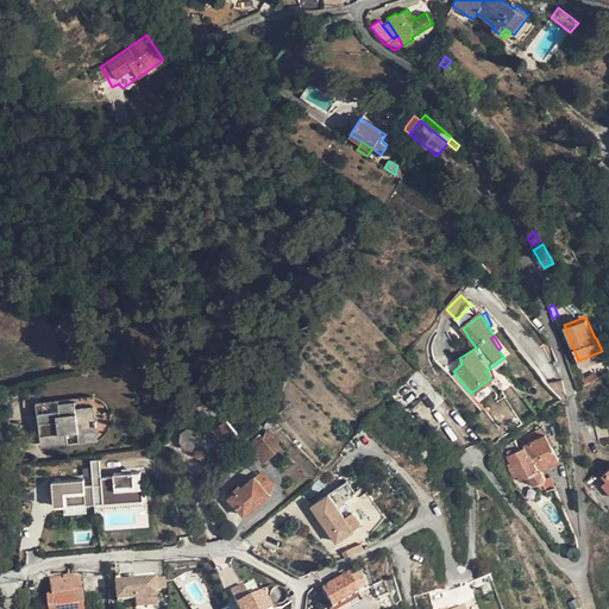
[(603,355),(602,351),(578,360),(581,364),(603,355)]
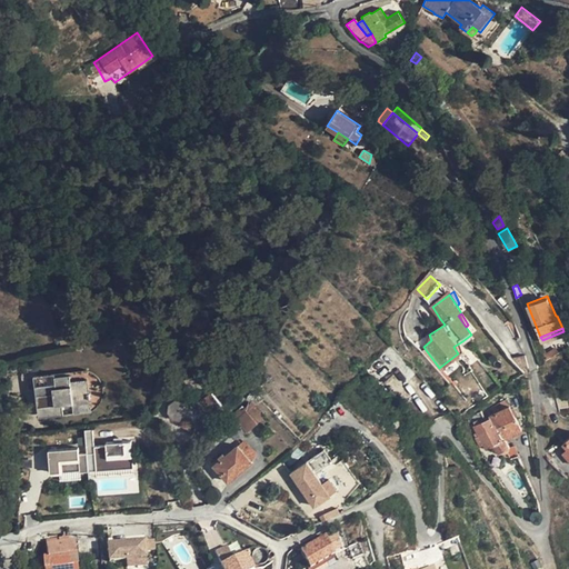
[(535,339),(542,362),(559,352),(555,347),(546,353),(542,343),(540,345),(537,338),(535,339)]
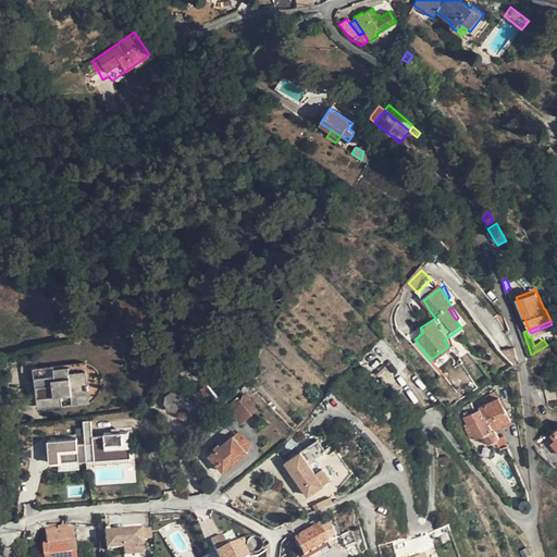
[(456,341),(453,334),(444,339),(448,346),(456,341)]
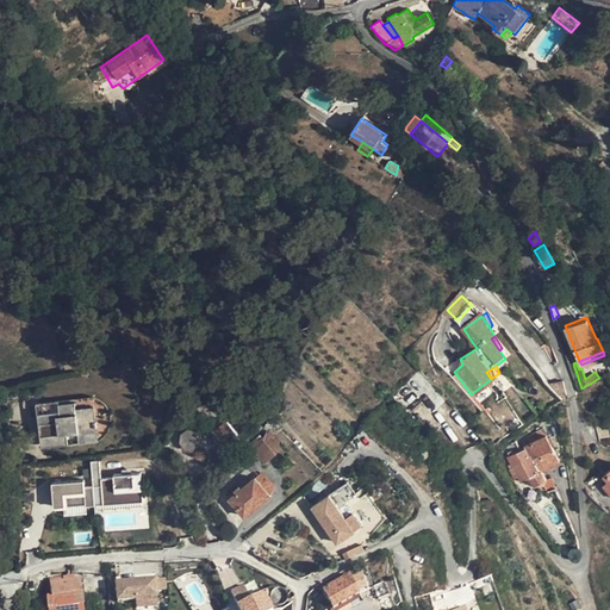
[(75,397),(75,399),(76,406),(93,404),(97,436),(98,440),(104,436),(107,431),(111,427),(112,416),(111,410),(107,405),(104,400),(99,398),(94,397),(89,396),(75,397)]
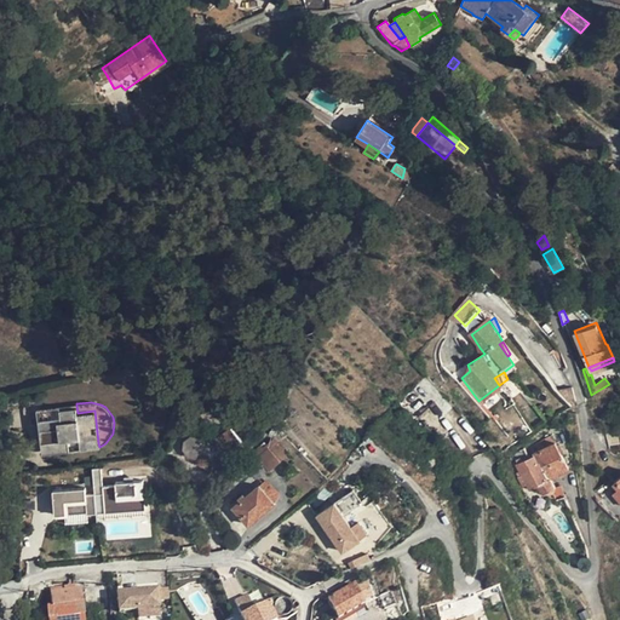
[(78,413),(76,406),(36,411),(42,451),(70,447),(81,441),(84,446),(98,443),(95,411),(78,413)]
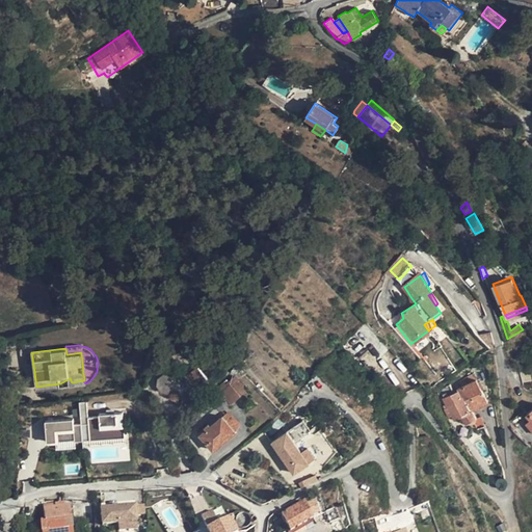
[(198,365),(189,371),(187,370),(184,372),(180,377),(177,380),(173,375),(164,373),(158,377),(157,384),(161,391),(168,393),(174,389),(176,389),(180,394),(186,389),(191,395),(210,380),(198,365)]
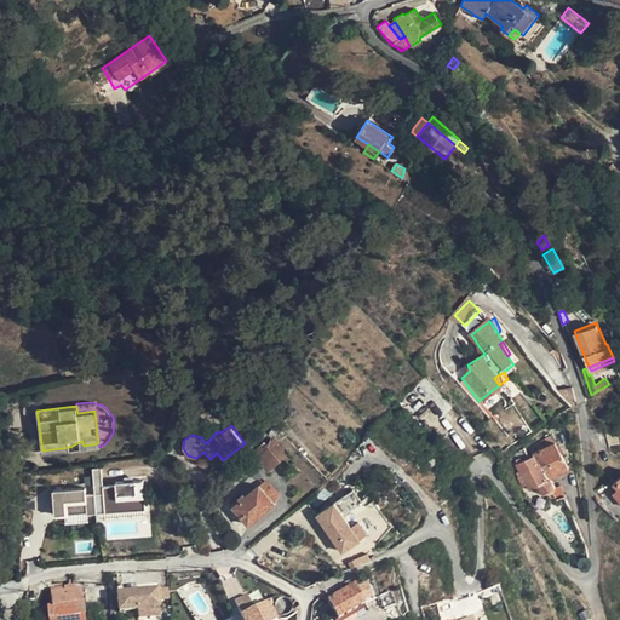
[(520,486),(523,484),(527,482),(532,487),(541,494),(554,488),(549,478),(569,468),(551,435),(529,446),(533,453),(512,465),(518,474),(515,477),(520,486)]
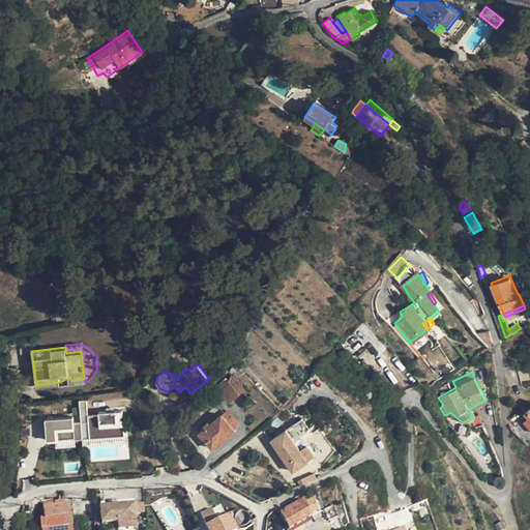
[(234,374),(226,381),(228,384),(230,381),(240,392),(245,388),(234,374)]
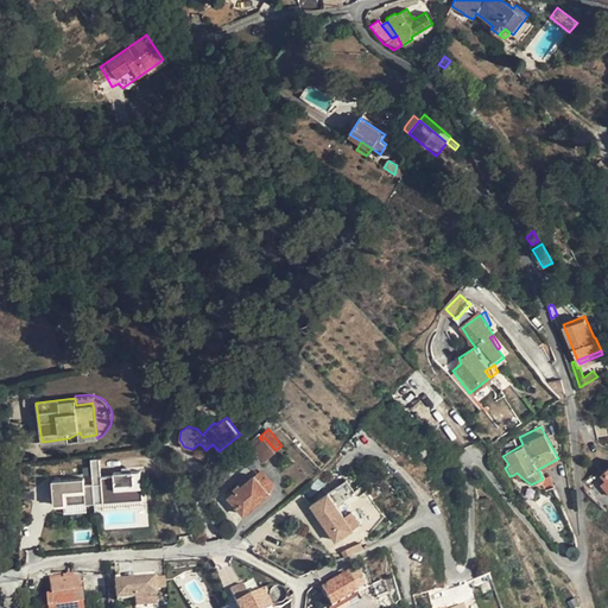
[(249,443),(253,448),(261,441),(259,437),(257,436),(249,443)]
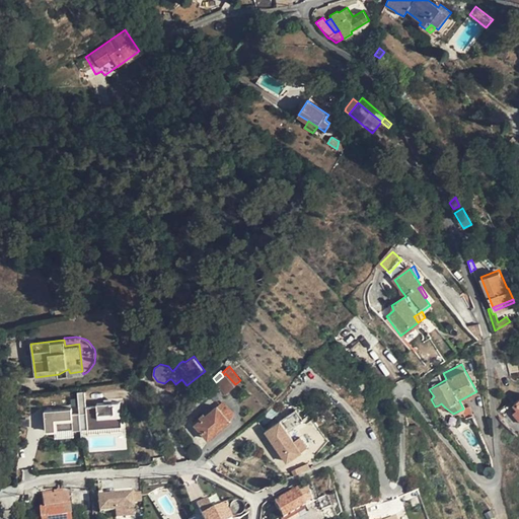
[(225,384),(230,389),(235,384),(225,373),(223,376),(216,382),(208,389),(216,398),(222,397),(227,392),(222,386),(225,384)]
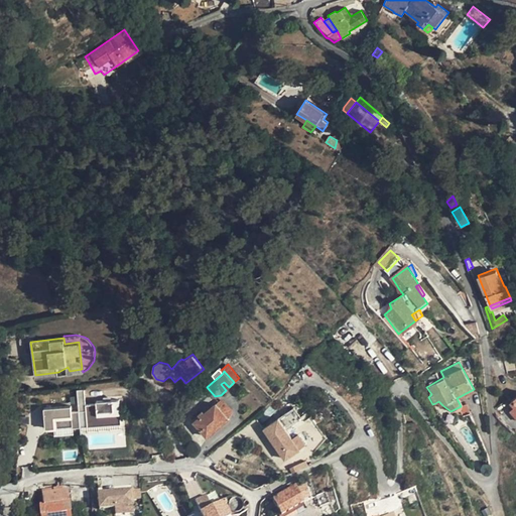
[(84,405),(125,401),(124,390),(83,394),(84,405)]
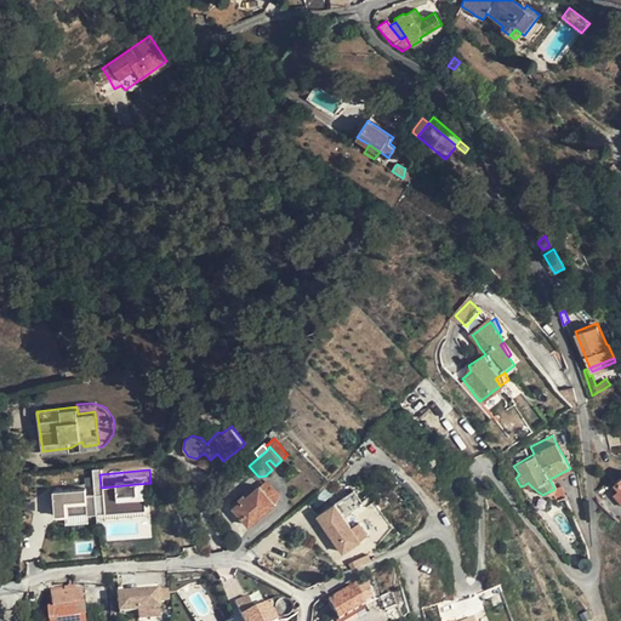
[(607,500),(614,493),(619,489),(614,484),(609,478),(597,488),(607,500)]
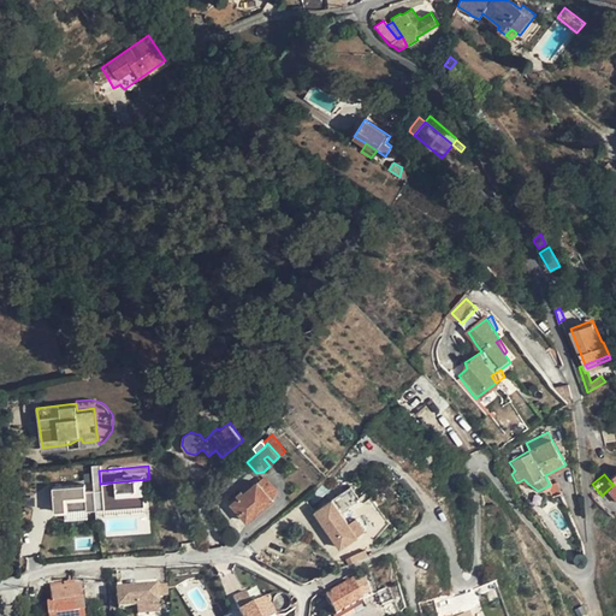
[(266,475),(259,481),(273,498),(279,490),(266,475)]
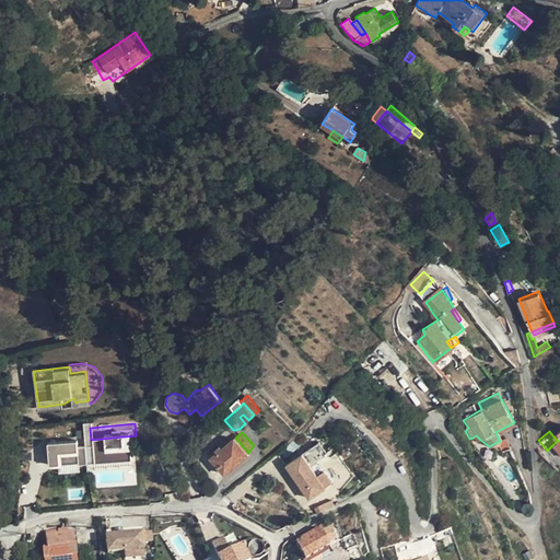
[(248,453),(235,438),(223,447),(219,452),(212,457),(225,473),(248,453)]
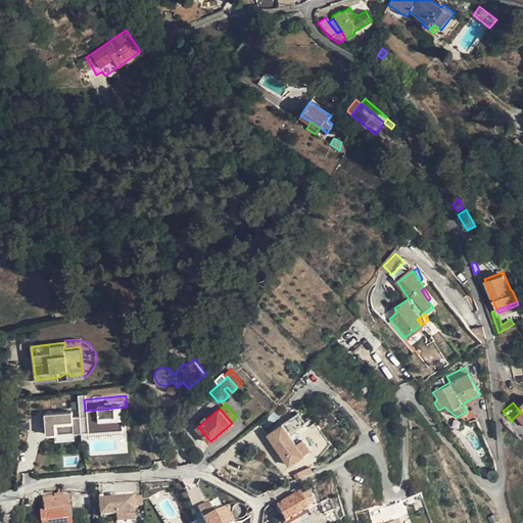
[(304,423),(297,413),(267,433),(288,464),(308,450),(300,439),(295,442),(288,434),(304,423)]
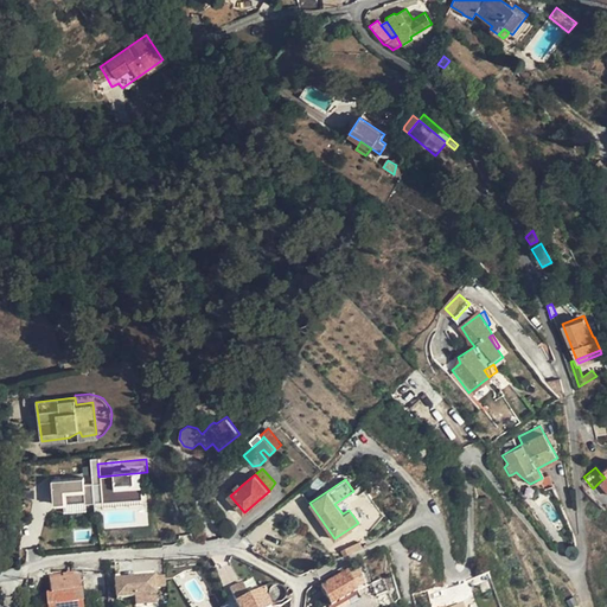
[(593,525),(589,529),(600,538),(604,535),(593,525)]
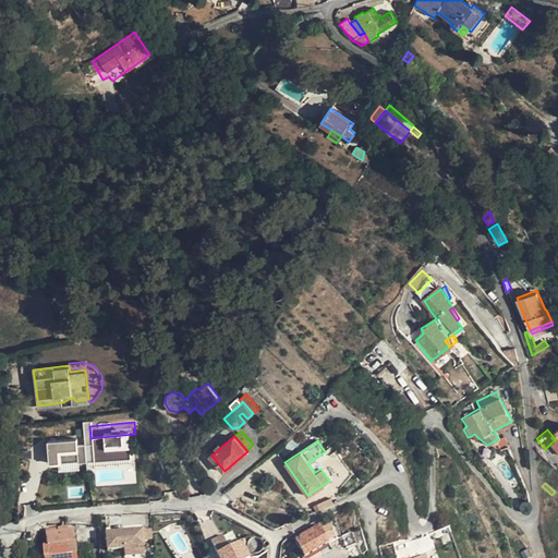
[(331,498),(317,504),(319,508),(332,502),(331,498)]
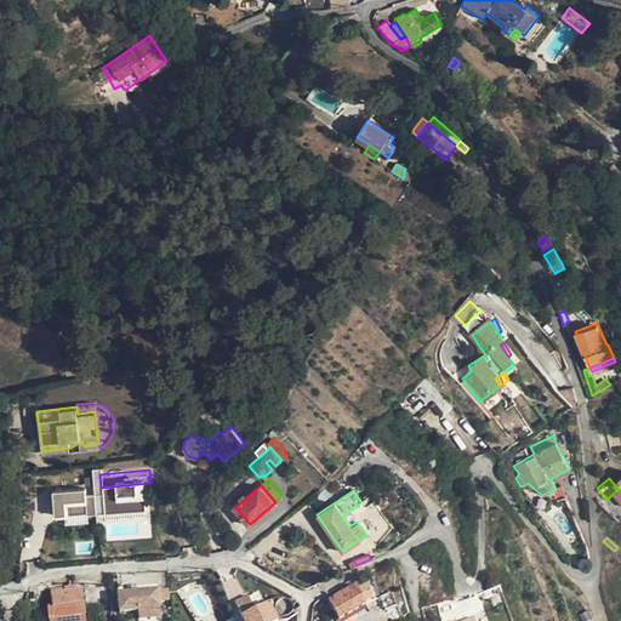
[(341,588),(343,593),(353,588),(349,582),(341,588)]
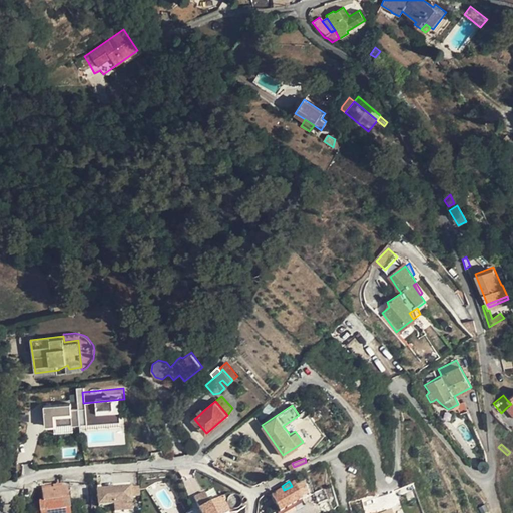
[(292,486),(284,490),(272,497),(280,512),(302,501),(294,485),(292,486)]
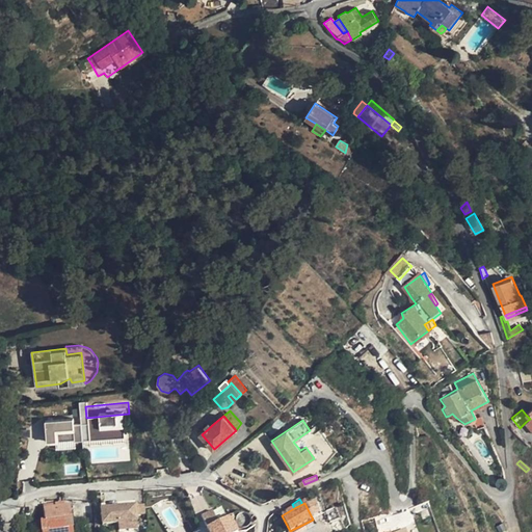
[(127,522),(127,528),(137,528),(135,505),(101,507),(102,523),(117,522),(127,522)]
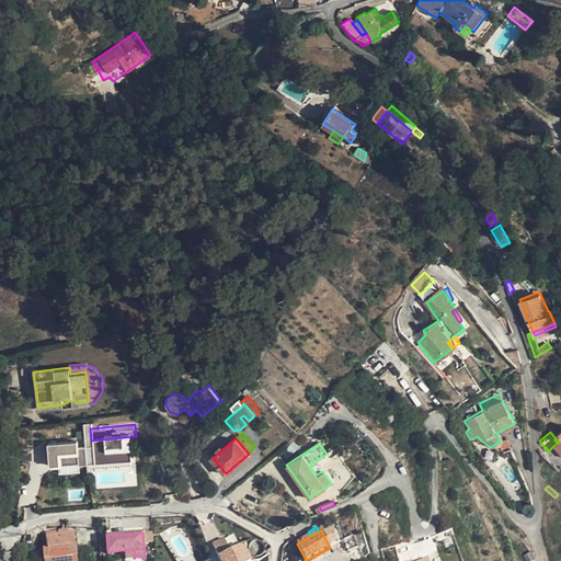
[(43,549),(44,560),(76,560),(72,534),(66,535),(46,536),(47,548),(43,549)]
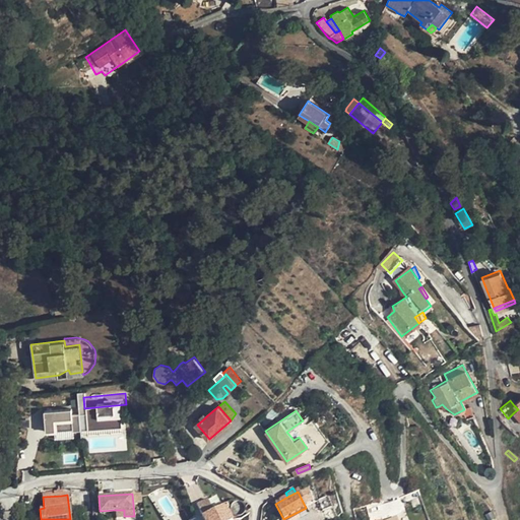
[(328,496),(319,499),(323,511),(334,508),(330,498),(328,496)]
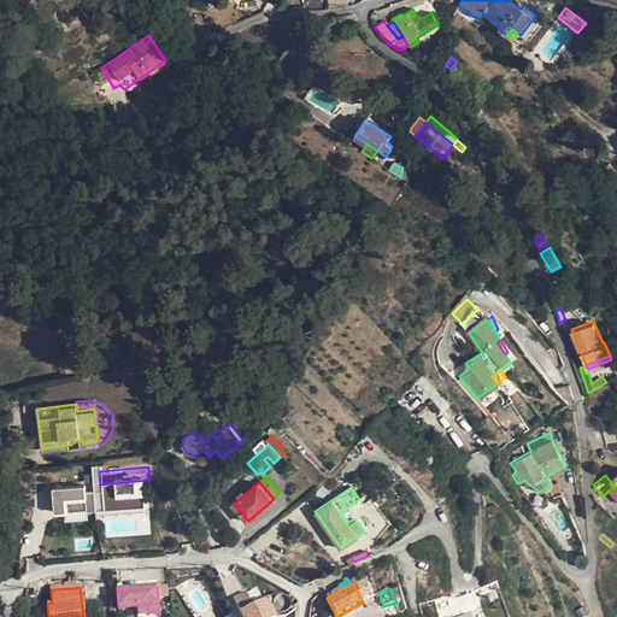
[(244,616),(275,616),(269,604),(271,603),(270,599),(254,605),(247,591),(234,597),(244,616)]
